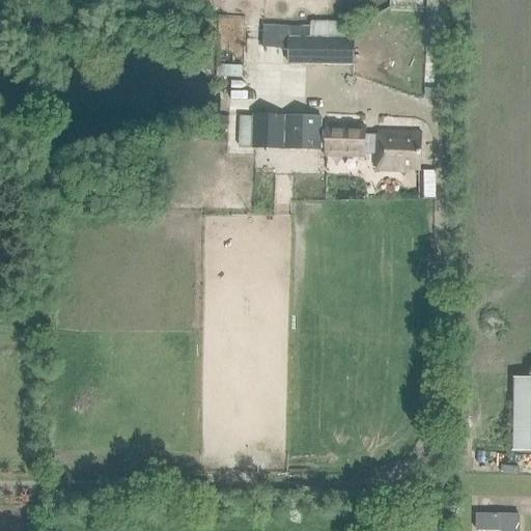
[(353,65),(353,38),(288,38),(288,49),(287,65),(353,65)]
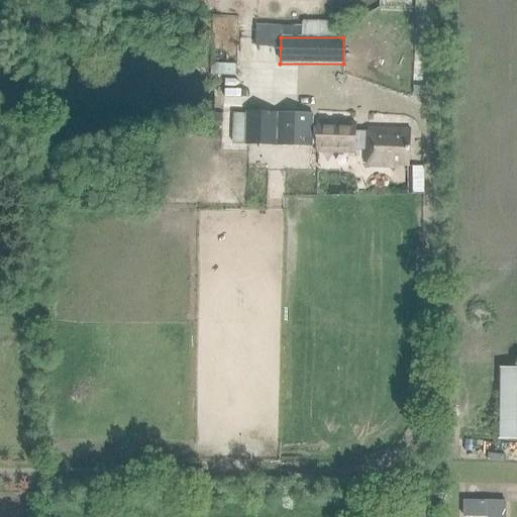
[(274,146),(276,115),(246,114),(246,115),(234,114),(232,144),(244,145),(274,146)]
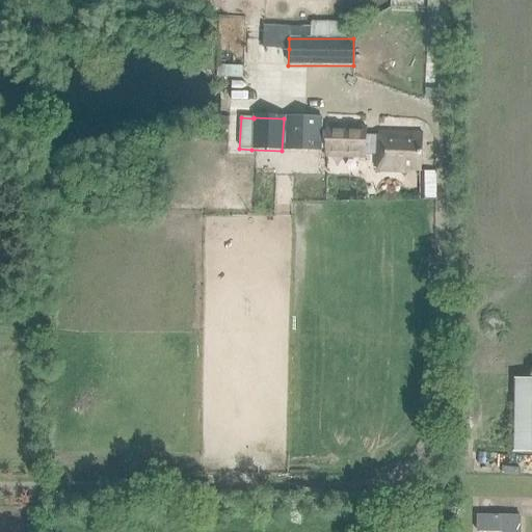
[(286,118),(284,151),(319,152),(319,150),(325,150),(325,131),(320,131),(321,118),(286,118)]
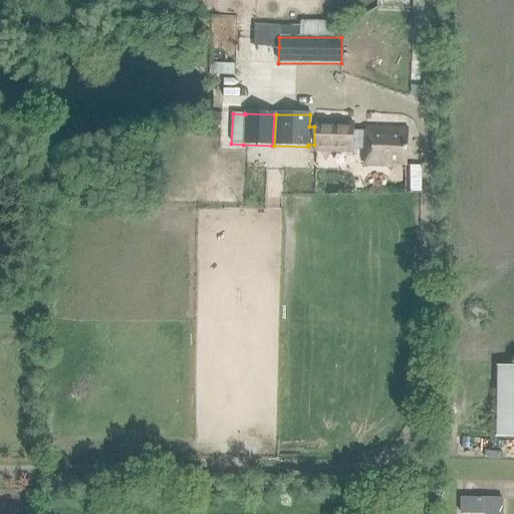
[(364,132),(351,132),(352,123),(314,123),(313,152),(351,152),(351,149),(364,150),(363,166),(390,167),(390,161),(406,162),(407,129),(364,129),(364,132)]
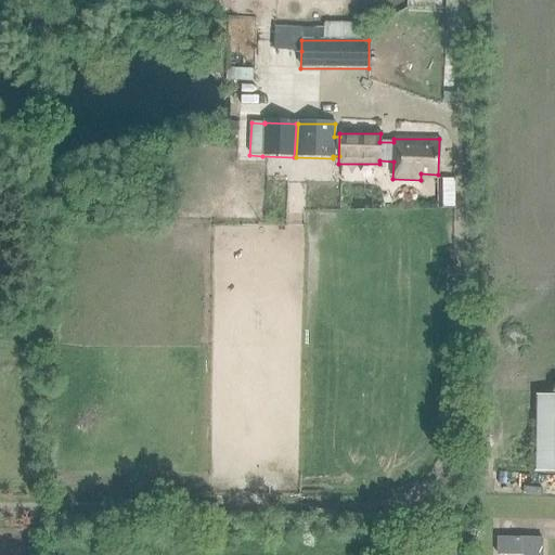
[(454,193),(439,194),(440,208),(455,208),(454,193)]
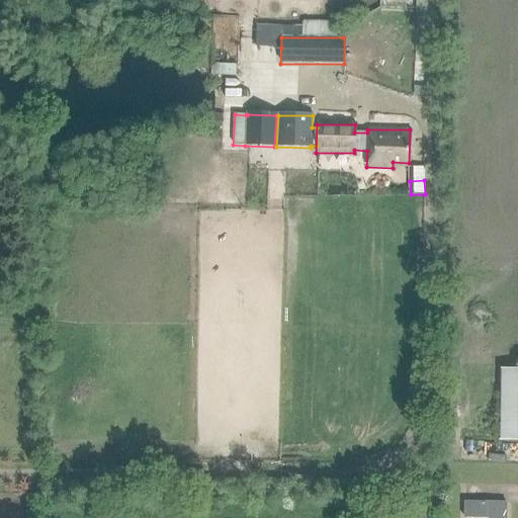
[(517,367),(503,367),(502,441),(517,440),(517,367)]
